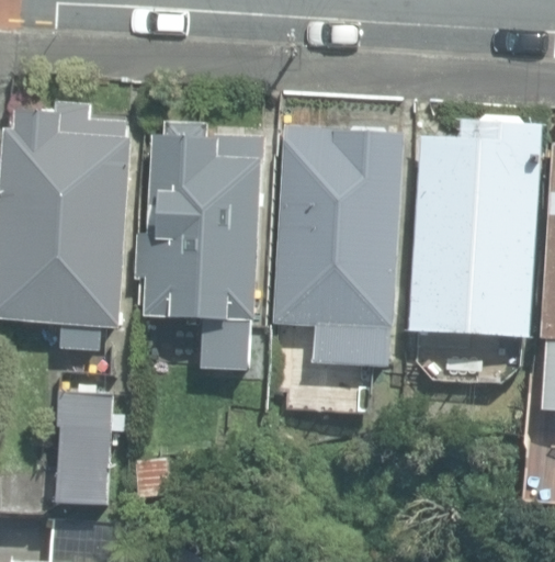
[(58,349),(98,351),(99,328),(116,329),(129,139),(124,139),(125,123),(87,121),(88,108),(54,105),(53,115),(15,113),(14,132),(14,133),(4,133),(0,199),(0,319),(59,324),(58,349)]
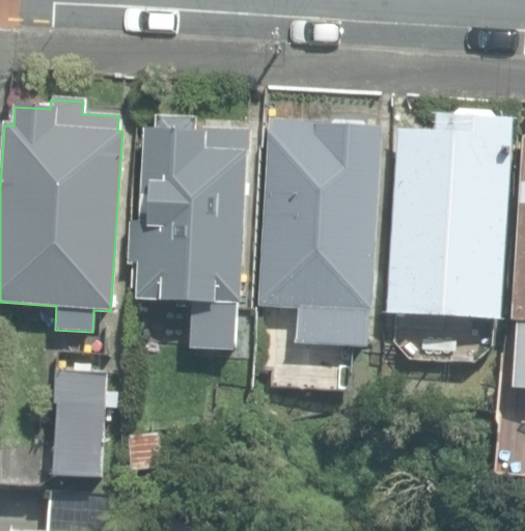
[(137,332),(189,335),(190,316),(224,317),(225,304),(239,305),(249,132),(204,130),(204,133),(193,133),(194,117),(156,115),(155,131),(144,130),(139,222),(130,222),(128,261),(136,262),(134,300),(139,300),(137,332)]
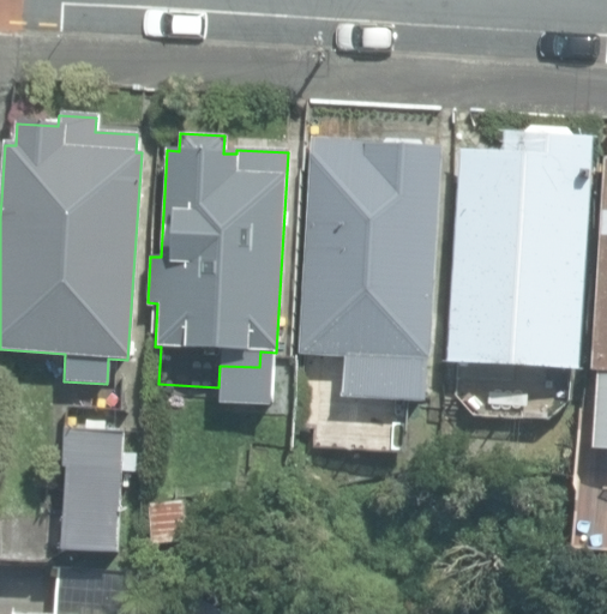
[(341,396),(424,399),(425,360),(428,360),(439,148),(361,144),(361,140),(308,138),(308,139),(298,353),(343,355),(341,396)]
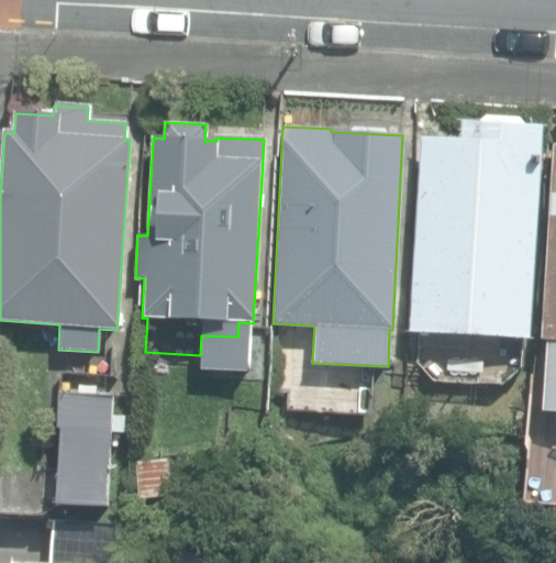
[(460,143),(414,141),(406,331),(531,338),(542,130),(462,127),(460,143)]
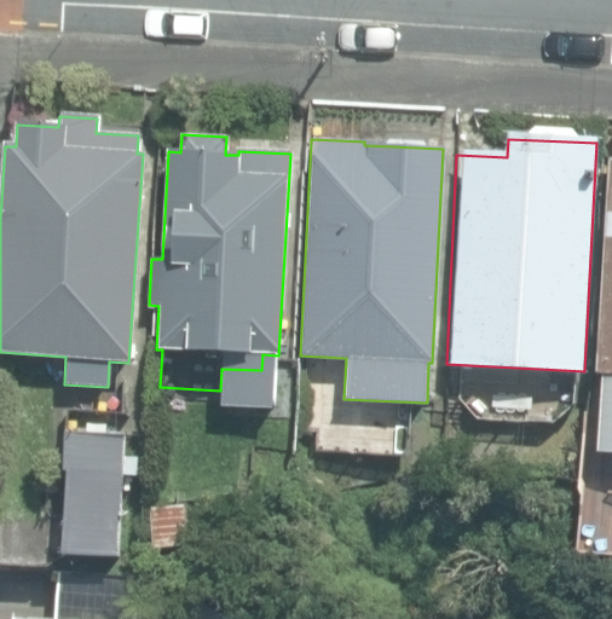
[(611,158),(604,158),(595,375),(611,375),(611,158)]
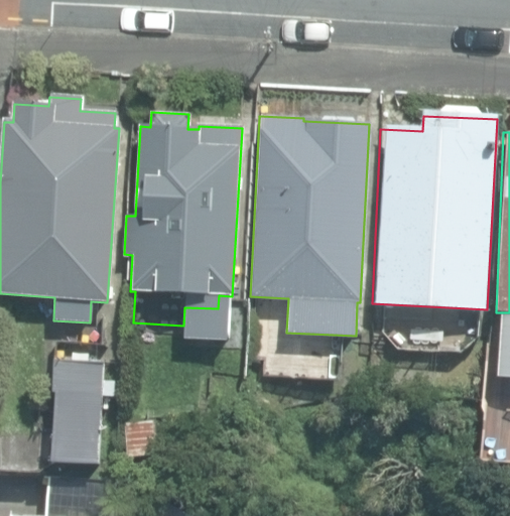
[(52,462),(98,464),(101,362),(51,360),(50,391),(55,391),(52,462)]
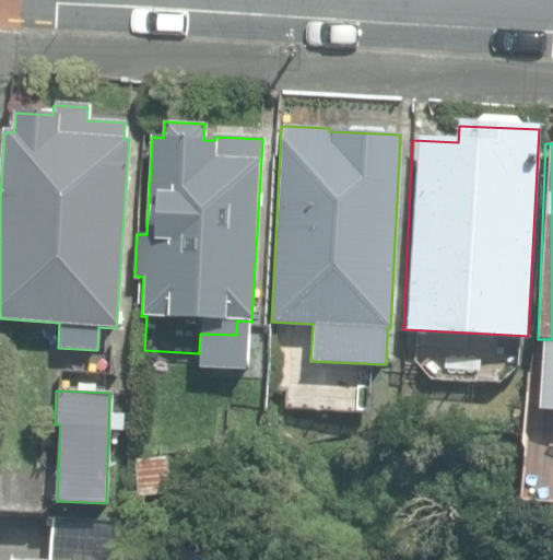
[(131,457),(136,494),(166,491),(163,454),(131,457)]
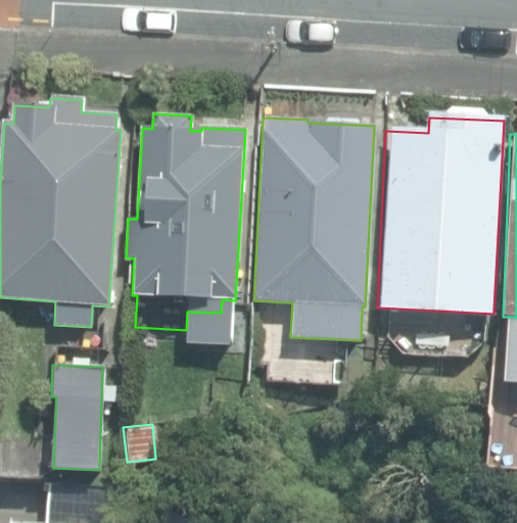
[(0,478),(37,481),(40,443),(0,440),(0,478)]
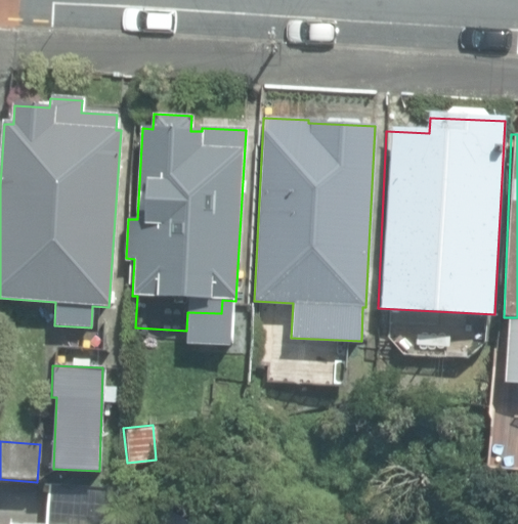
All buildings are outlined.
